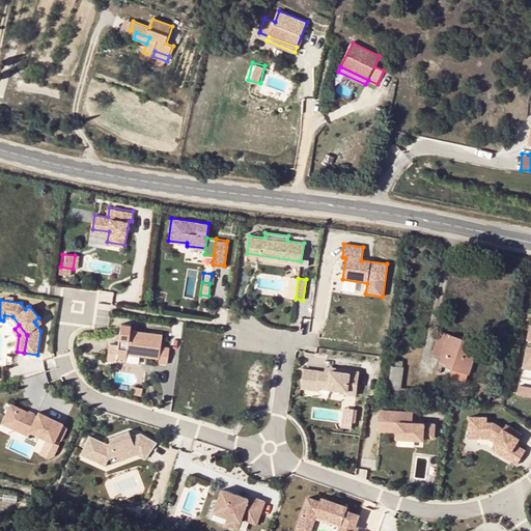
[(130,331),(131,326),(121,325),(117,359),(127,360),(127,355),(159,359),(159,364),(167,365),(169,348),(161,347),(162,335),(130,331)]
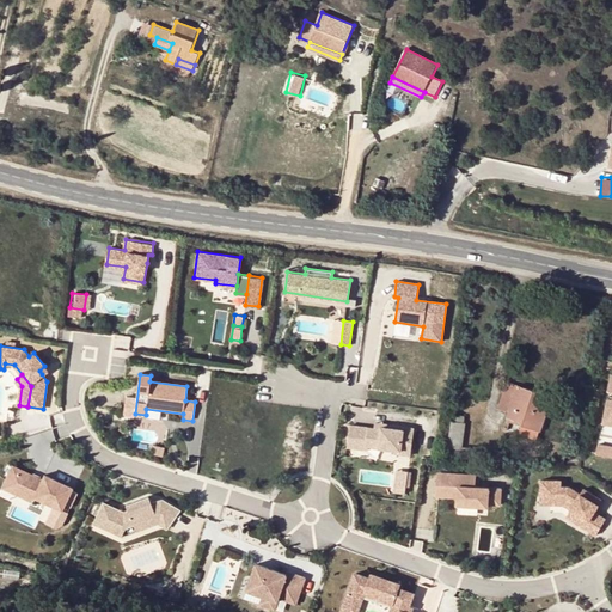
[(551,398),(508,383),(499,409),(509,412),(507,417),(522,422),(521,424),(540,432),(551,398)]
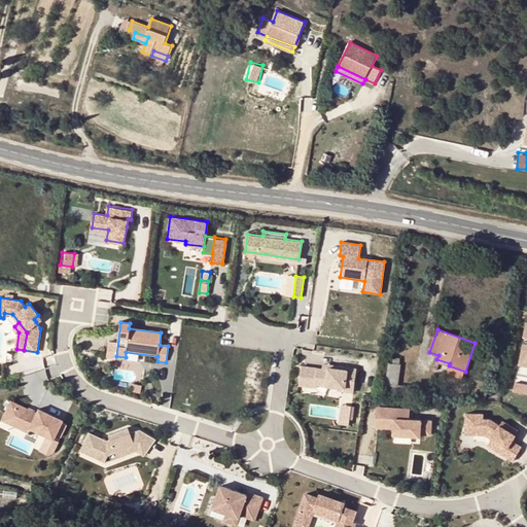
[(387,385),(396,385),(398,385),(400,363),(390,362),(387,385)]
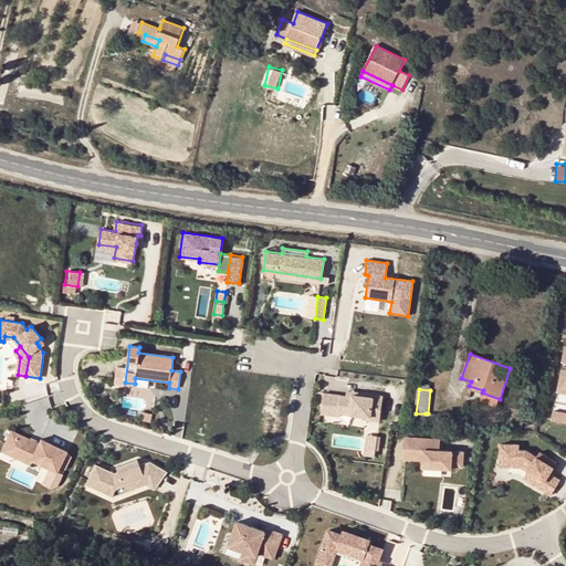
[(500,399),(482,392),(479,401),(498,407),(500,399)]
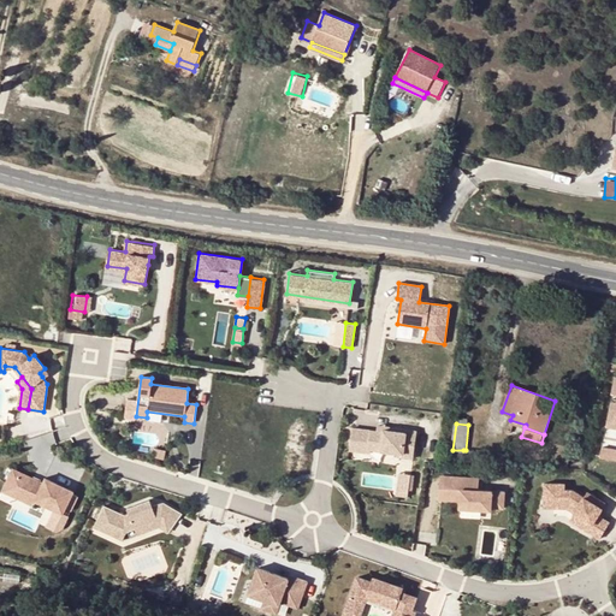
[(403,458),(414,460),(418,432),(394,430),(394,432),(384,431),(384,433),(353,428),(350,451),(371,454),(371,450),(403,455),(403,458)]
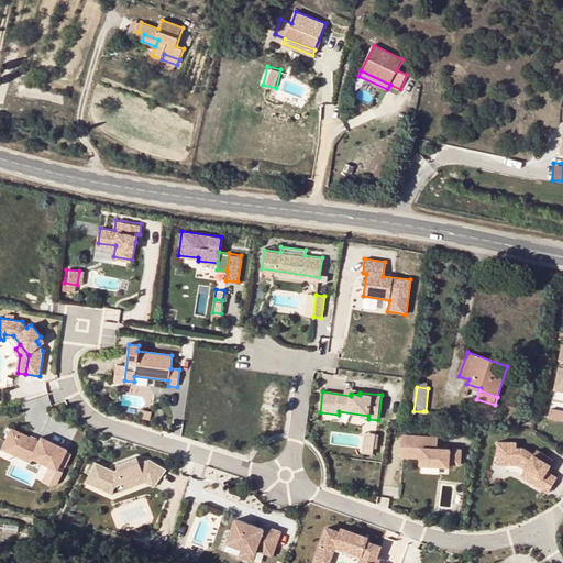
[(562,408),(551,406),(548,417),(562,419),(562,408)]
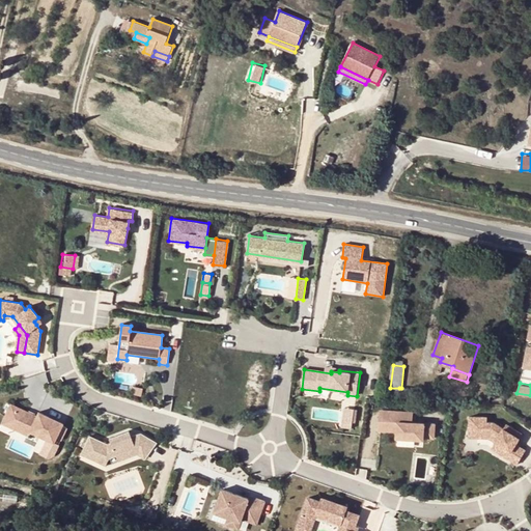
[(133,386),(131,394),(141,396),(143,388),(133,386)]
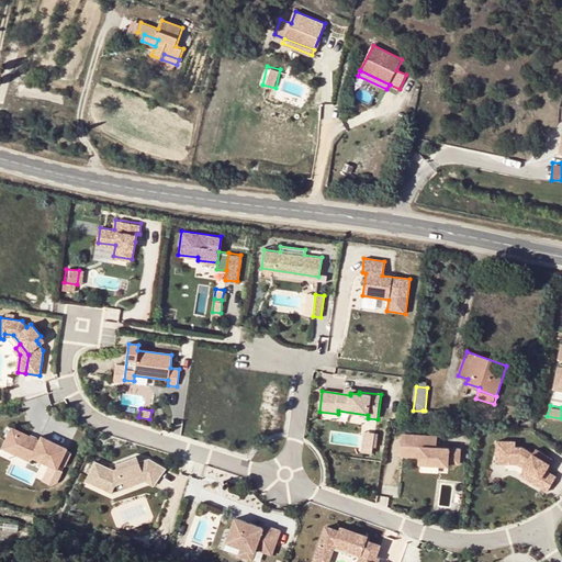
[(444,413),(425,411),(423,411),(422,422),(442,423),(444,413)]
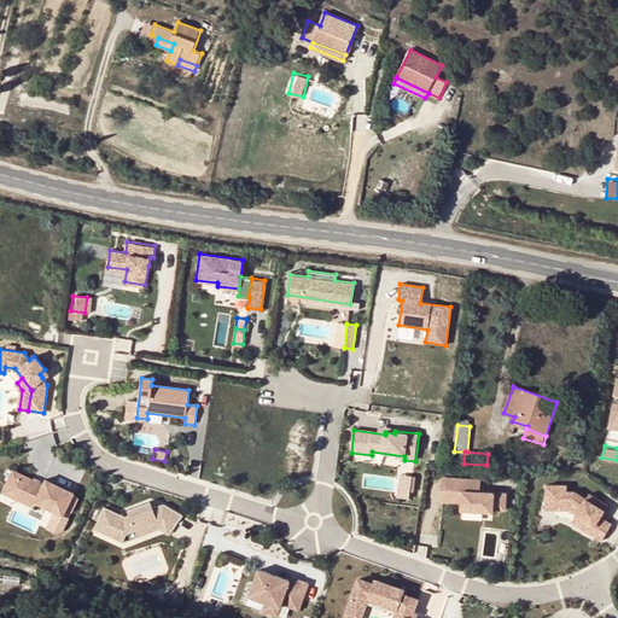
[(13,470),(3,491),(31,506),(34,501),(62,516),(73,493),(45,479),(42,484),(13,470)]
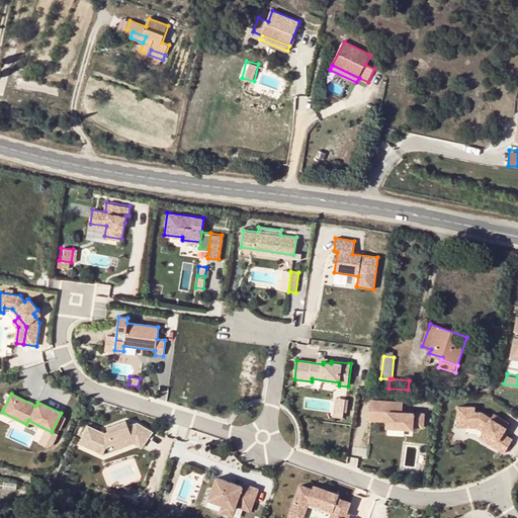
[(334,416),(346,417),(347,398),(335,397),(334,416)]
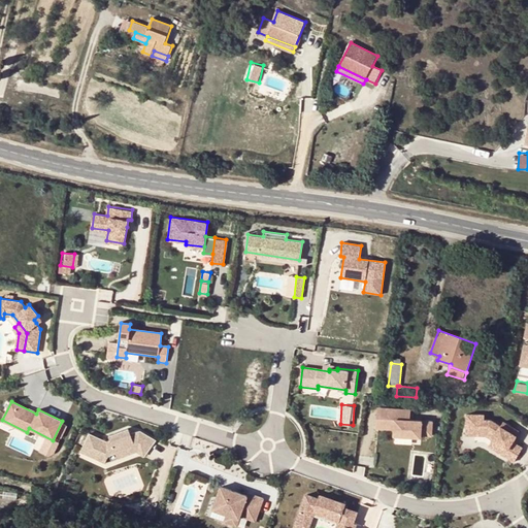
[(410,409),(396,408),(388,408),(388,409),(388,419),(396,420),(395,428),(394,435),(421,437),(422,435),(431,435),(432,421),(410,420),(410,409)]
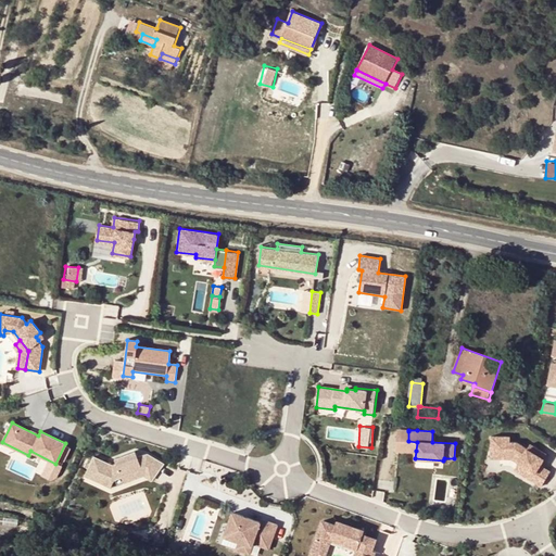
[(397,441),(408,441),(408,431),(399,431),(397,441)]
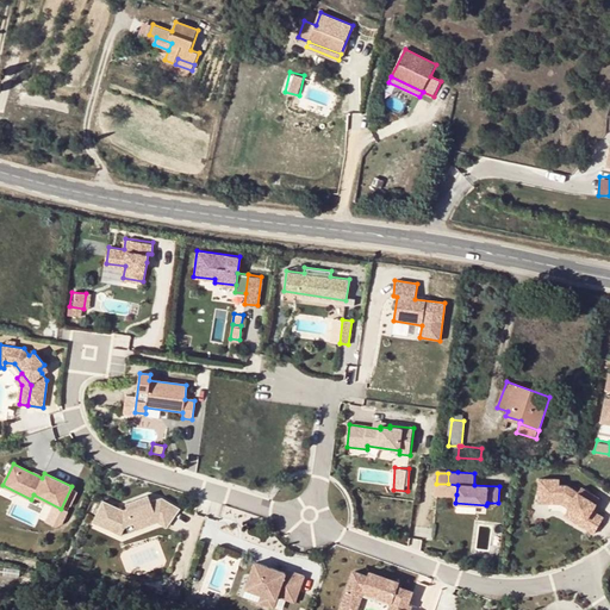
[(537,503),(561,503),(568,508),(586,518),(582,527),(592,534),(598,527),(603,518),(591,511),(596,504),(578,492),(566,485),(559,485),(559,479),(539,479),(537,503)]
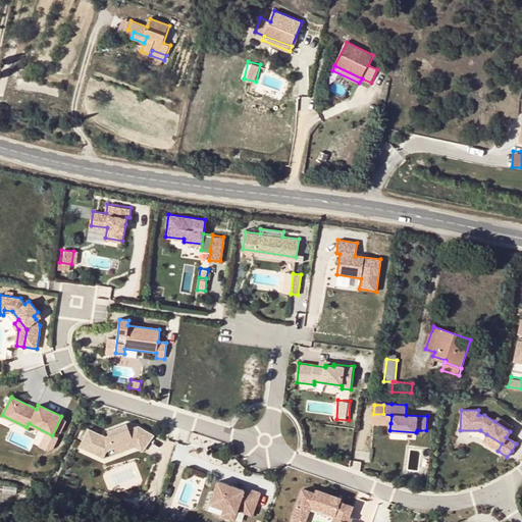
[(390,423),(392,415),(383,414),(373,414),(373,422),(390,423)]
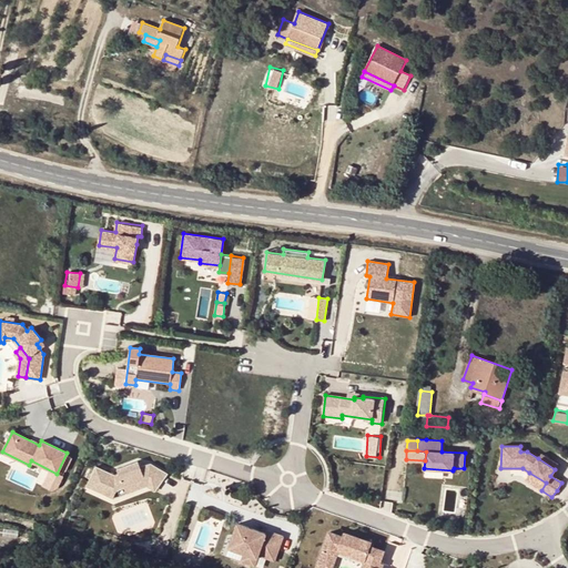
[(119,474),(114,475),(97,464),(87,483),(111,497),(115,488),(131,484),(132,492),(148,487),(152,478),(161,484),(166,474),(151,465),(140,468),(139,462),(117,468),(119,474)]
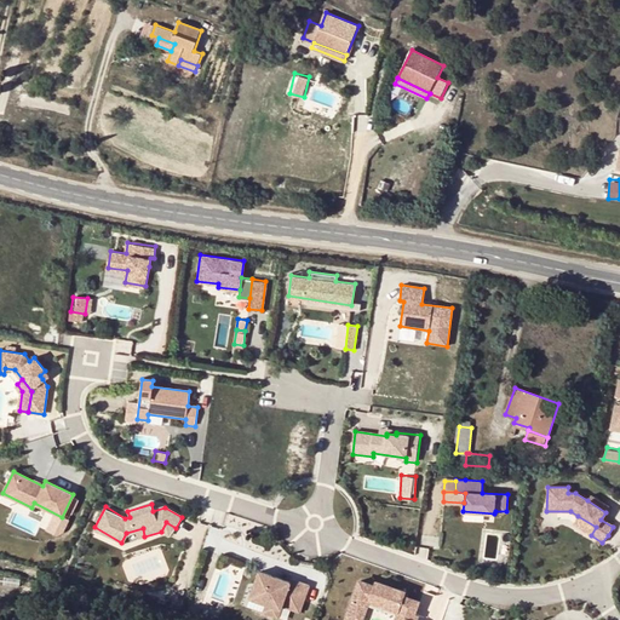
[(578,516),(570,511),(564,520),(591,535),(596,527),(578,516)]
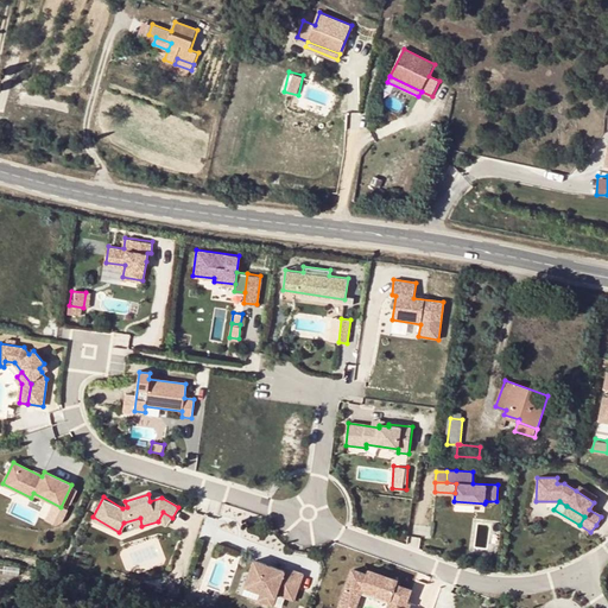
[(158,521),(166,527),(172,518),(163,512),(158,521)]
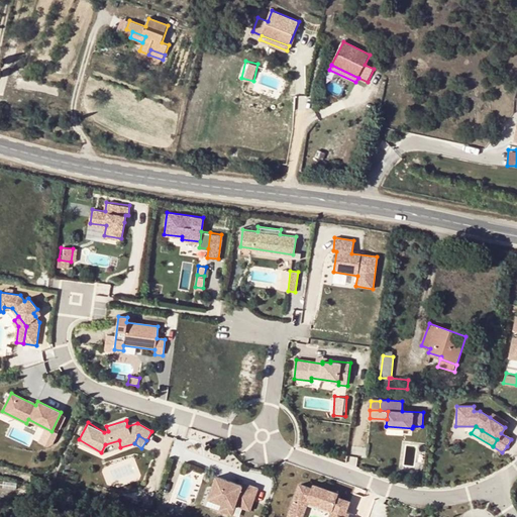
[(101,452),(120,447),(119,440),(105,444),(101,452)]
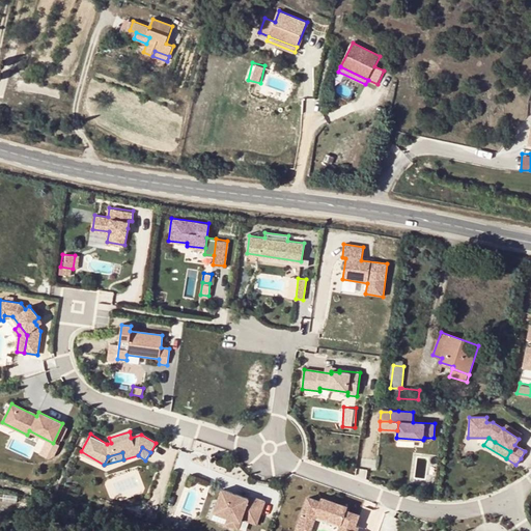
[(264,502),(249,497),(248,499),(222,490),(214,512),(228,519),(226,526),(238,530),(241,523),(242,520),(256,525),(264,502)]
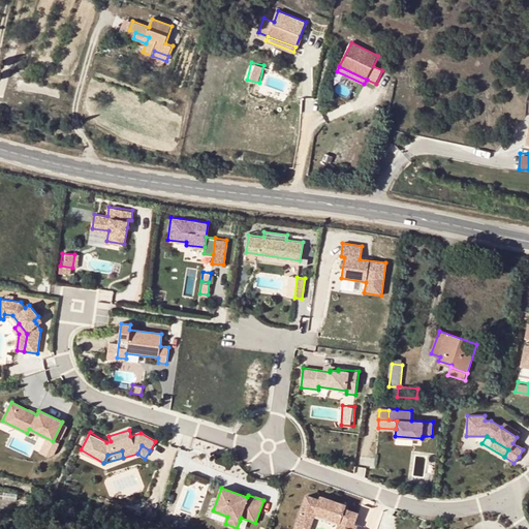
[(353,528),(351,528),(353,523),(358,514),(346,508),(347,505),(321,495),(320,498),(309,494),(296,525),(306,528),(308,528),(315,510),(341,521),(337,528),(353,528)]
